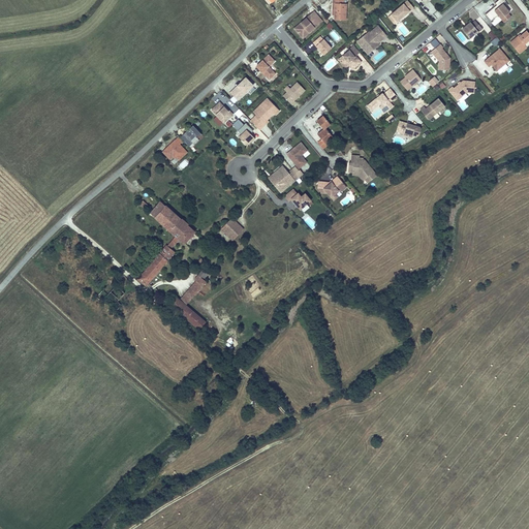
[(333,0),(333,3),(335,3),(335,14),(335,20),(345,20),(346,4),(344,4),(343,0),(333,0)]
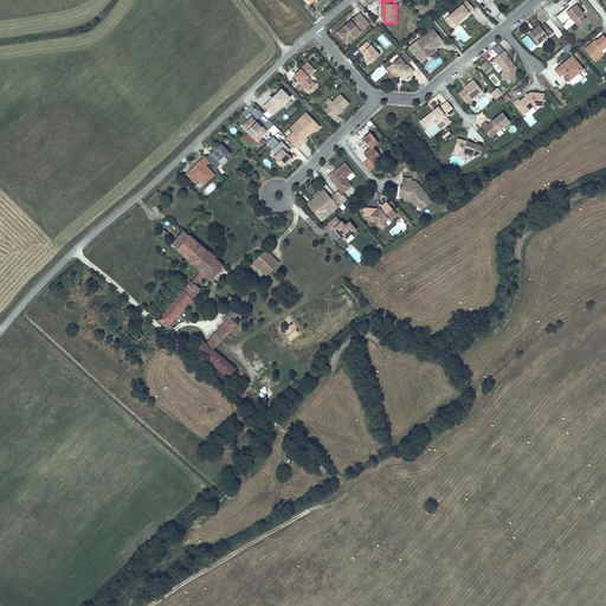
[(466,0),(447,17),(455,25),(474,8),(466,0)]
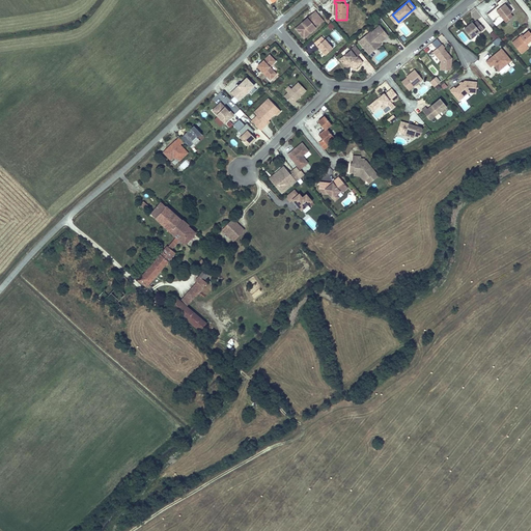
[(512,17),(510,14),(511,12),(504,4),(508,1),(506,0),(500,0),(497,3),(498,5),(500,7),(497,10),(495,8),(486,15),(493,22),(500,15),(506,22),(512,17)]
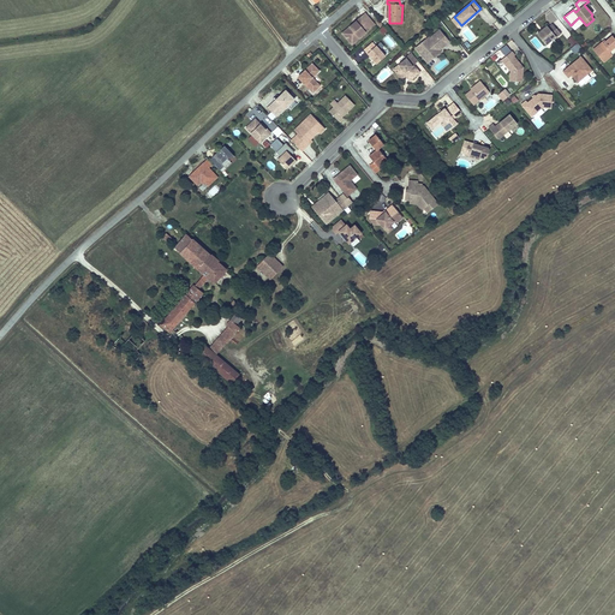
[(491,27),(497,21),(488,12),(483,18),(491,27)]
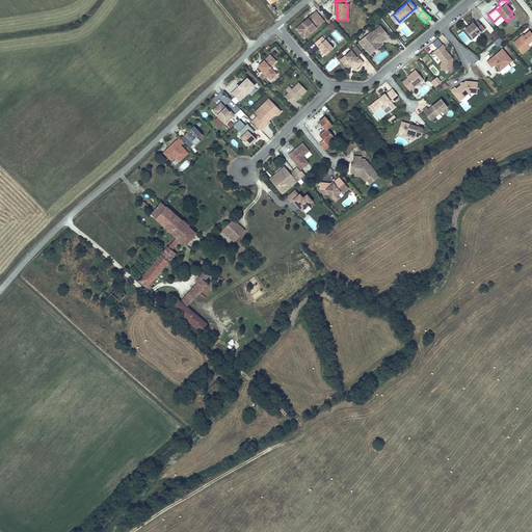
[(316,11),(313,14),(321,23),(324,21),(316,11)]
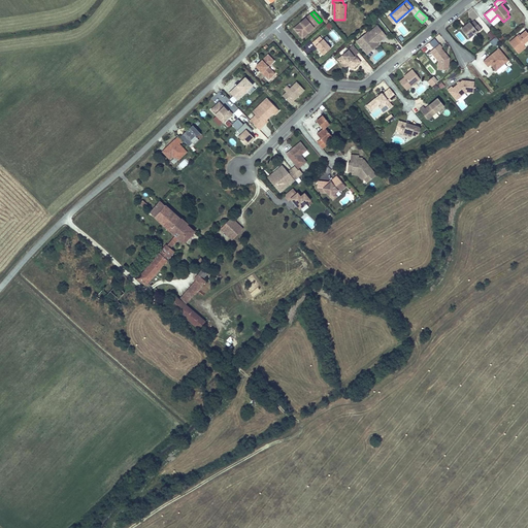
[(319,23),(310,13),(294,28),(300,35),(306,30),(308,32),(319,23)]
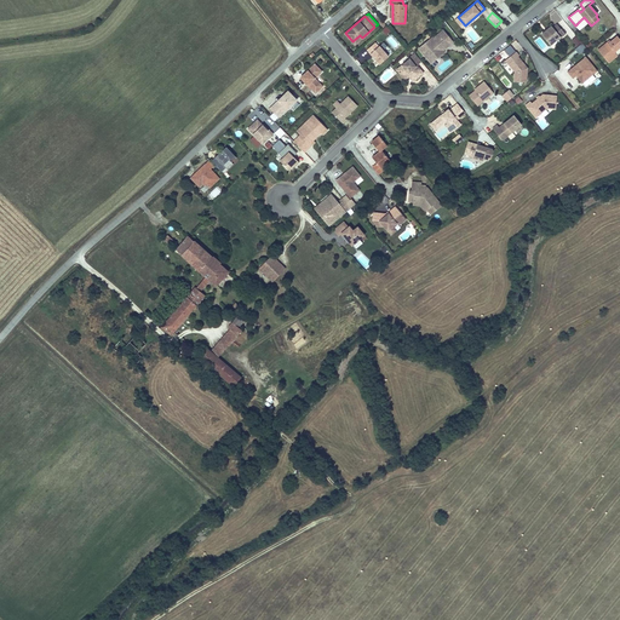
[(566,34),(557,24),(552,28),(551,26),(541,34),(550,45),(561,36),(561,38),(566,34)]
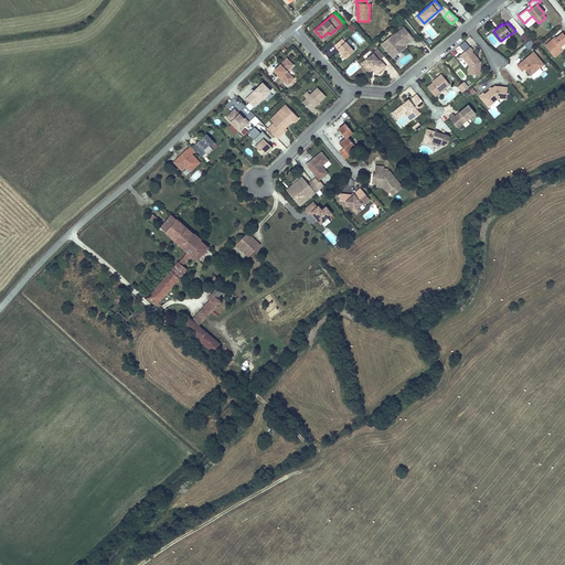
[(405,48),(404,46),(413,39),(404,28),(397,32),(397,33),(395,35),(394,33),(382,44),(393,57),(401,51),(405,48)]
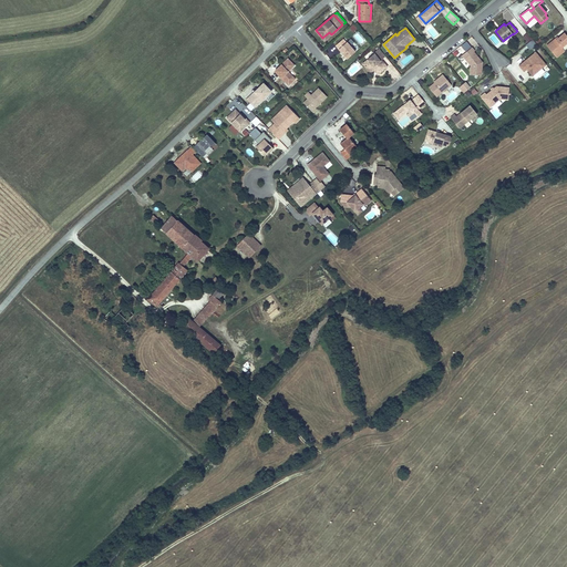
[(562,48),(566,42),(566,35),(565,33),(556,40),(555,39),(547,45),(556,58),(565,50),(562,48)]
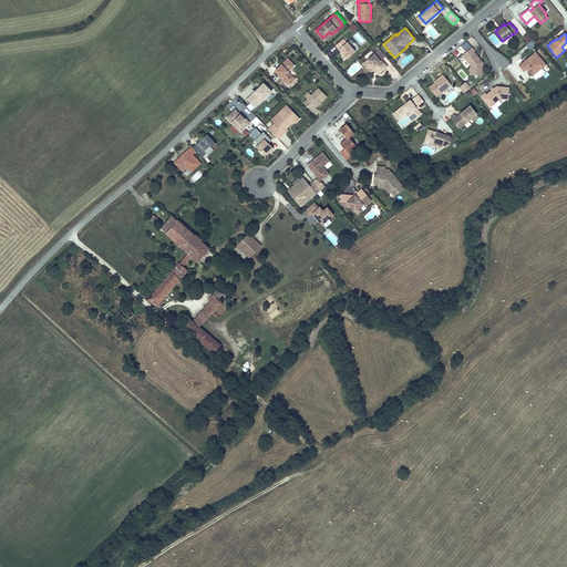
[(544,41),(538,34),(533,39),(538,45),(544,41)]
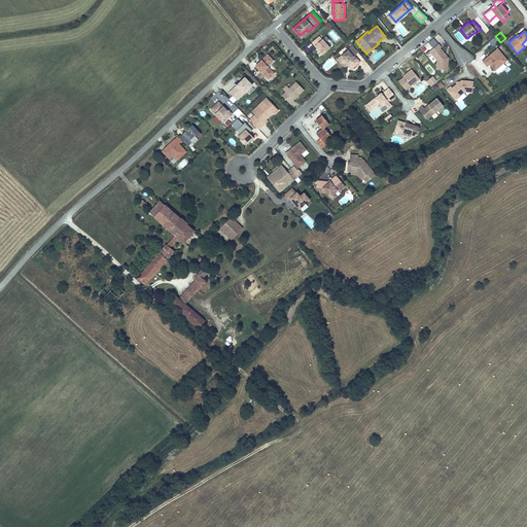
[(321,39),(319,36),(312,42),(319,50),(322,55),(330,47),(322,39),(321,39)]
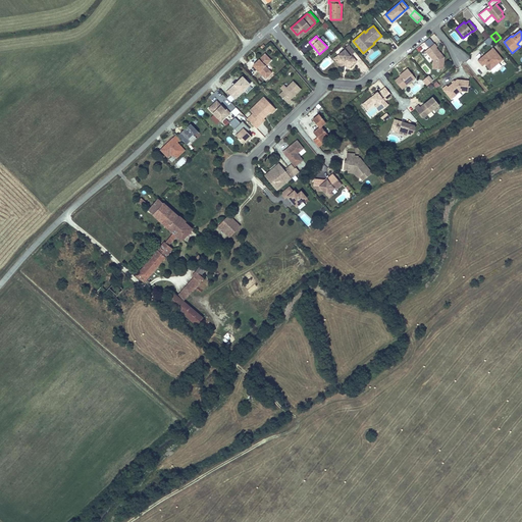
[(484,41),(487,45),(493,40),(489,36),(484,41)]
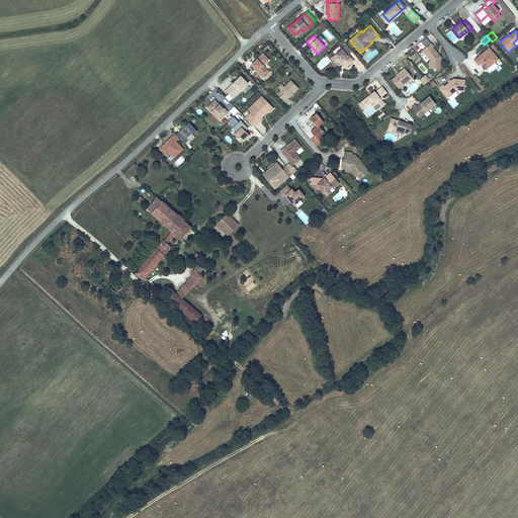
[(426,48),(431,44),(427,38),(422,42),(426,48)]
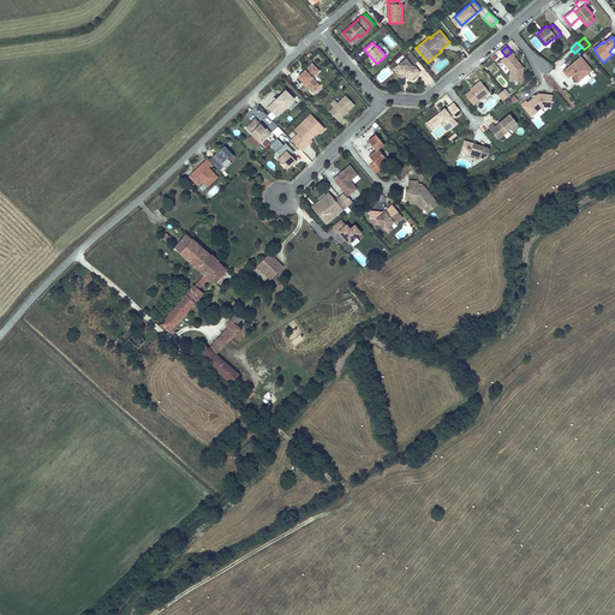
[(406,58),(393,69),(400,76),(406,71),(407,72),(406,73),(411,79),(419,72),(413,65),(418,61),(411,52),(405,58),(406,58)]
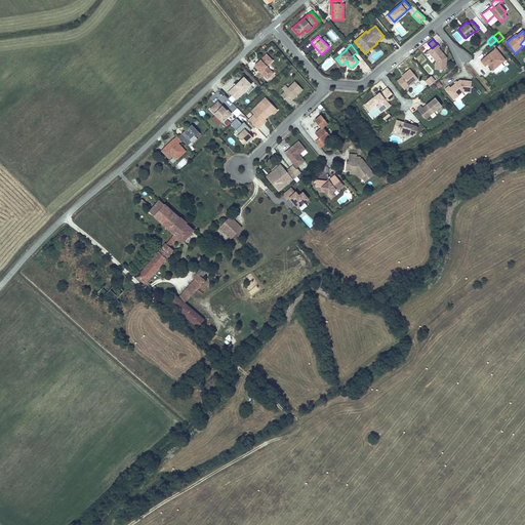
[(445,69),(446,57),(444,55),(443,56),(442,54),(443,53),(439,48),(440,47),(437,44),(432,48),(431,49),(433,52),(431,54),(436,61),(435,69),(444,70),(445,69)]
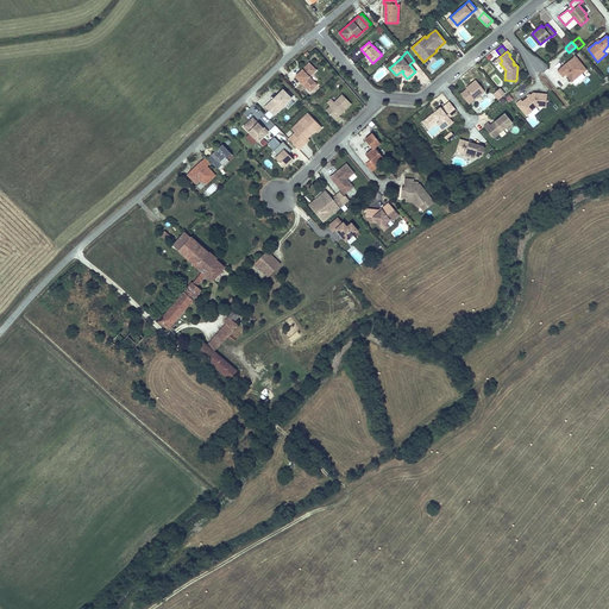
[(426,66),(434,58),(432,55),(424,62),(426,66)]
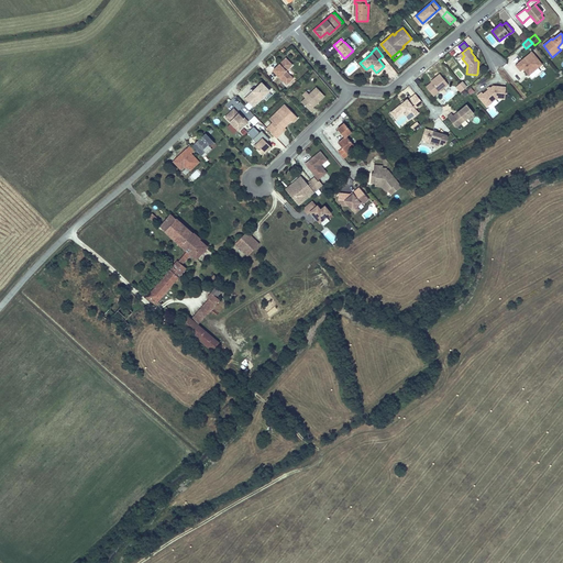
[(540,66),(537,62),(539,61),(531,52),(515,65),(520,72),(522,69),(523,68),(525,69),(523,70),(528,76),(540,66)]
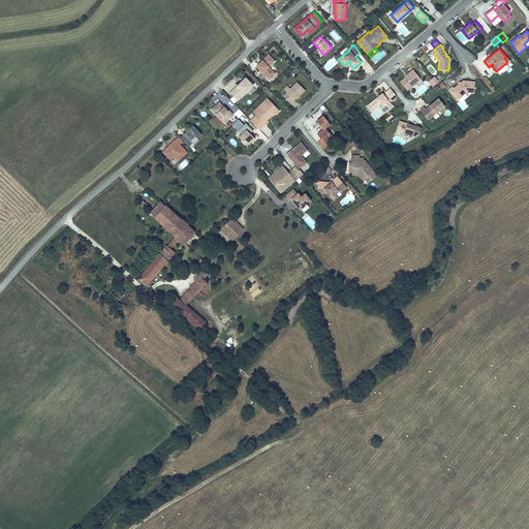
[(275,73),(269,67),(275,61),(269,55),(262,61),(263,62),(261,64),(260,63),(256,66),(269,80),(275,73)]
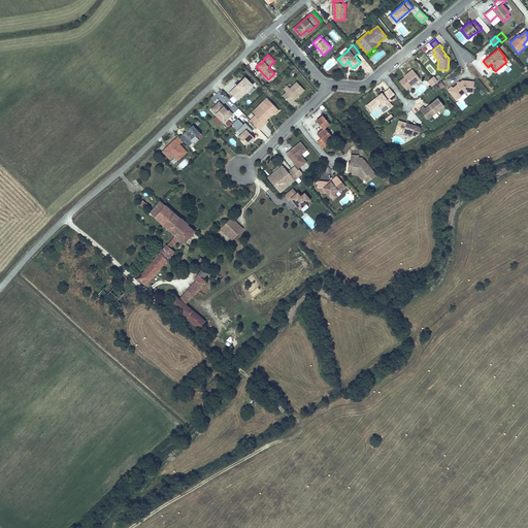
[(349,61),(343,65),(344,67),(348,65),(352,69),(353,68),(349,63),(350,62),(349,61)]
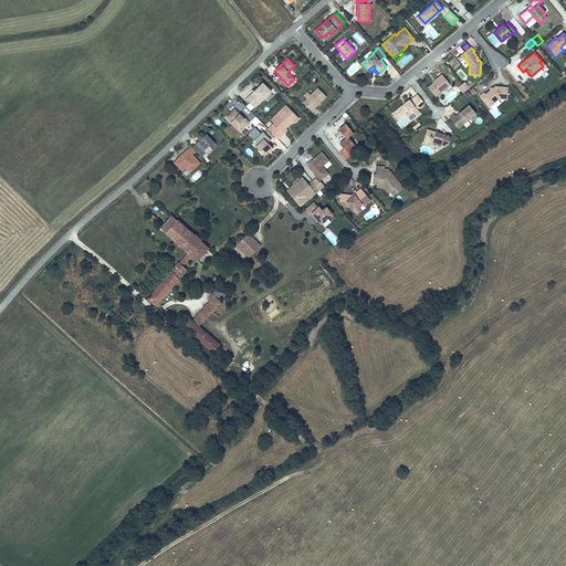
[(436,96),(450,84),(442,74),(439,77),(439,79),(435,83),(429,87),(436,96)]
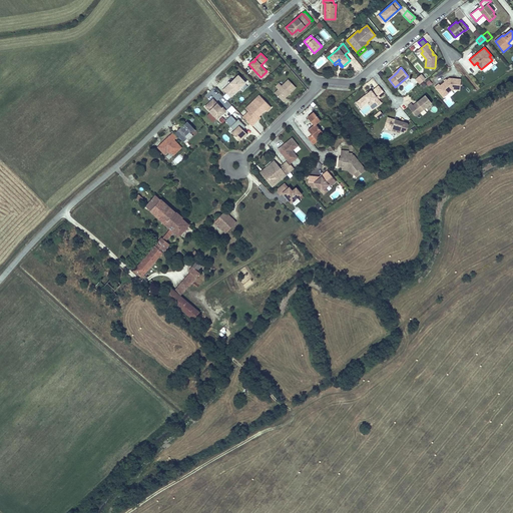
[(233,94),(245,83),(238,75),(226,87),(233,94)]
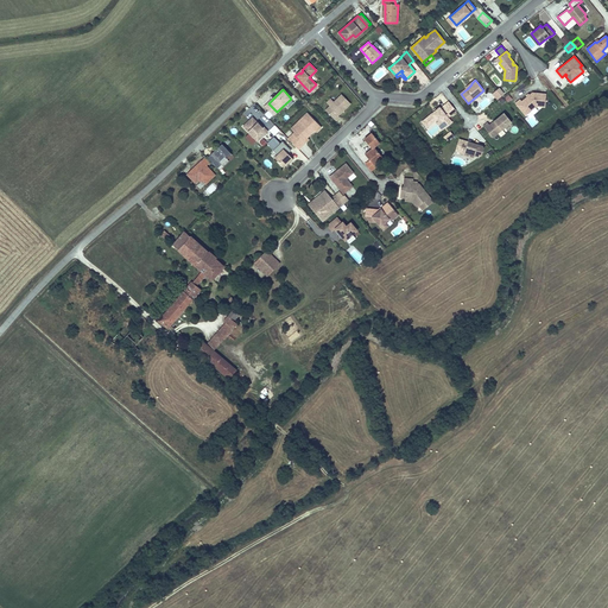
[(545,107),(546,94),(532,93),(521,102),(520,100),(515,103),(523,112),(526,108),(530,112),(537,106),(545,107)]
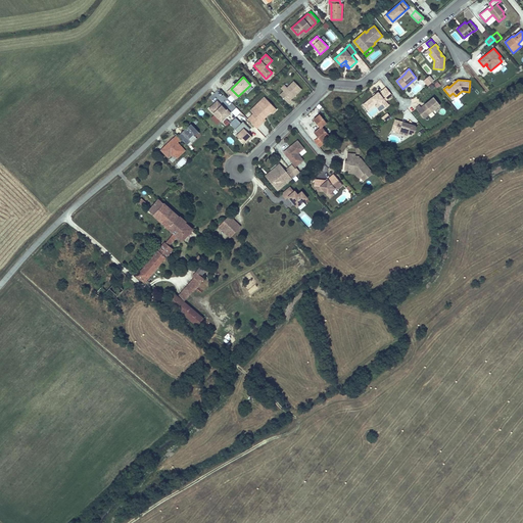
[(301,89),(294,82),(287,87),(283,91),(280,95),(289,103),(292,100),(291,99),(301,89)]
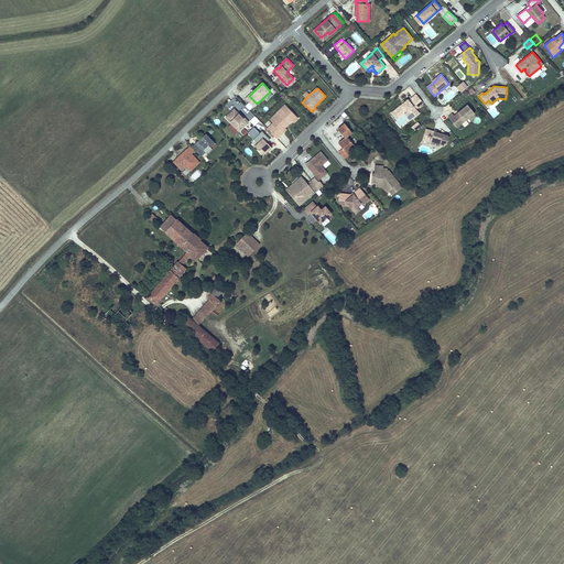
[(415,108),(423,102),(416,94),(409,100),(408,99),(404,101),(403,104),(391,112),(396,118),(405,110),(407,111),(407,112),(409,111),(414,118),(419,114),(415,108)]
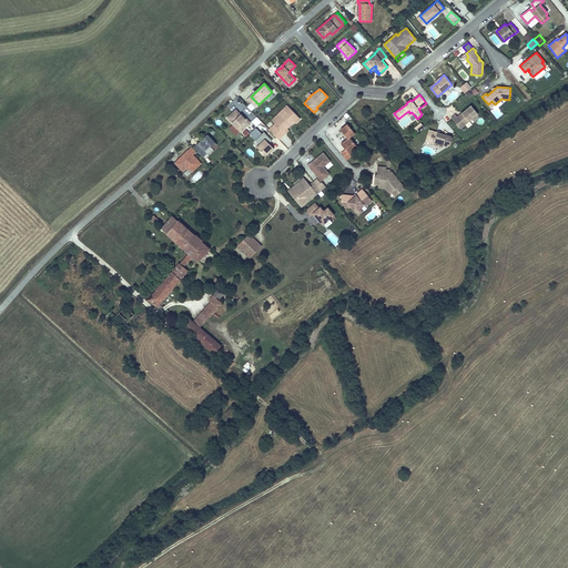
[(259,104),(251,97),(247,99),(255,108),(259,104)]
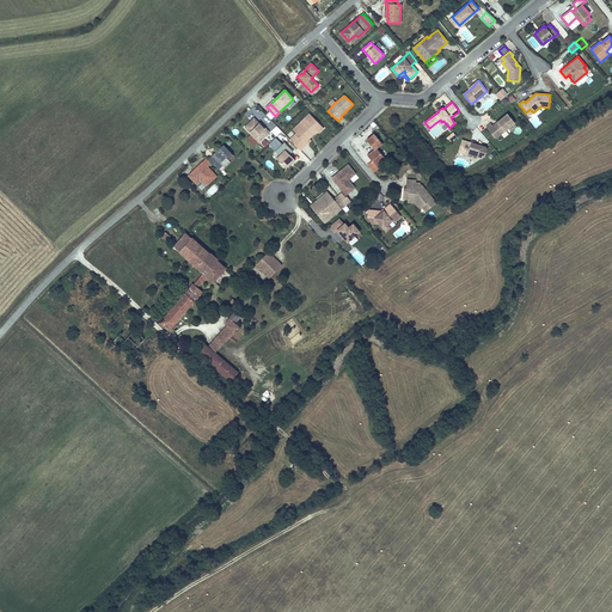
[(297,133),(291,140),(300,151),(307,144),(301,138),(305,134),(307,136),(316,129),(317,130),(319,133),(324,128),(310,114),(303,121),(306,124),(297,133)]
